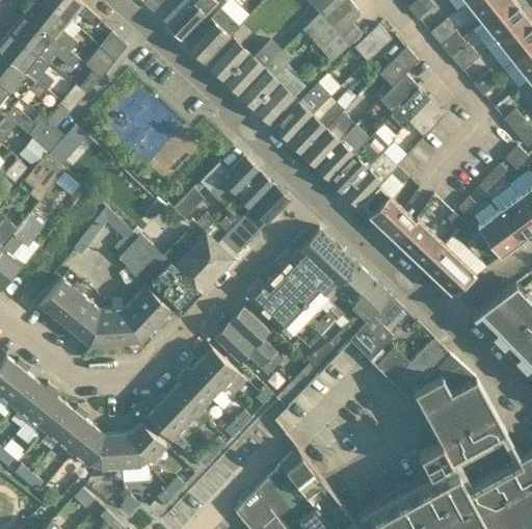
[(67,17),(44,0),(35,0),(25,14),(51,34),(70,50),(76,42),(62,29),(70,21),(67,17)]
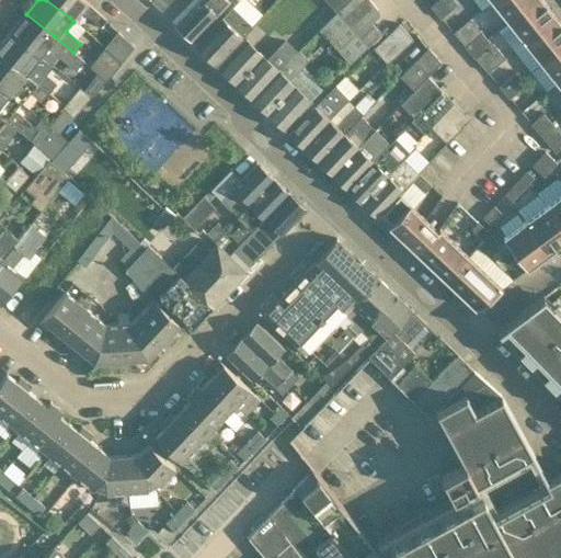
[(81,0),(46,0),(70,18),(73,22),(81,13),(101,30),(106,23),(81,0)]
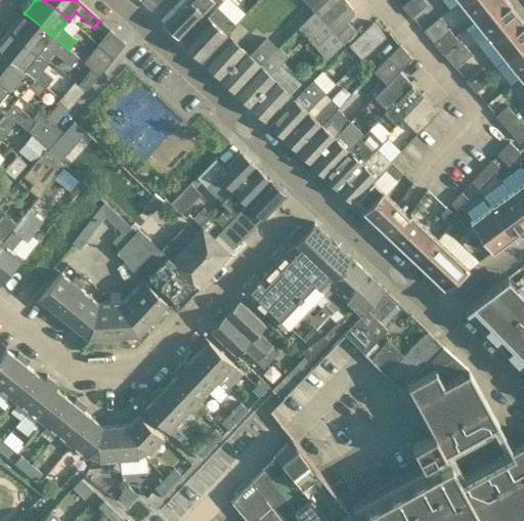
[(178,40),(192,25),(213,2),(210,0),(179,0),(161,20),(164,24),(163,26),(178,40)]
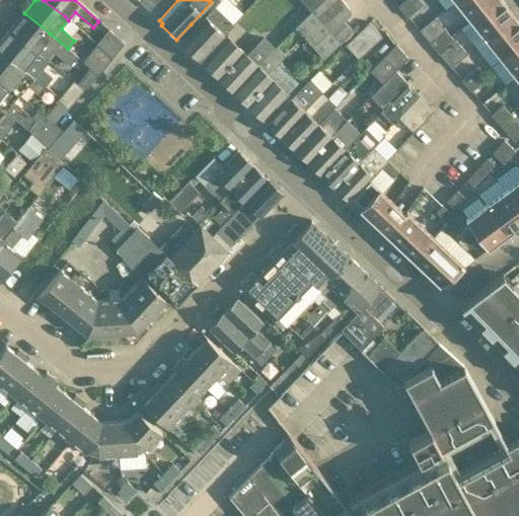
[(324,0),(297,0),(310,14),(324,0)]
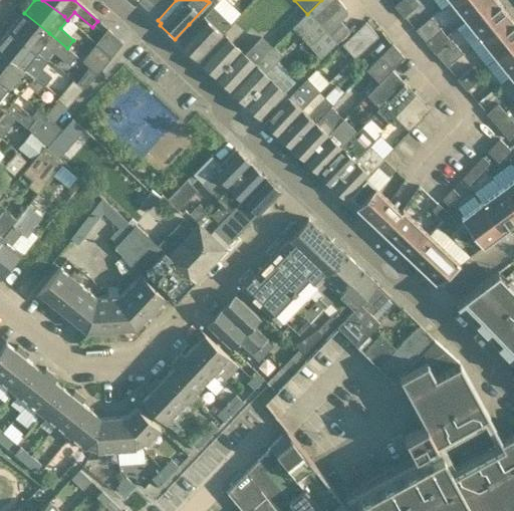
[(347,13),(336,0),(321,0),(307,14),(335,44),(348,31),(340,23),(346,17),(347,13)]
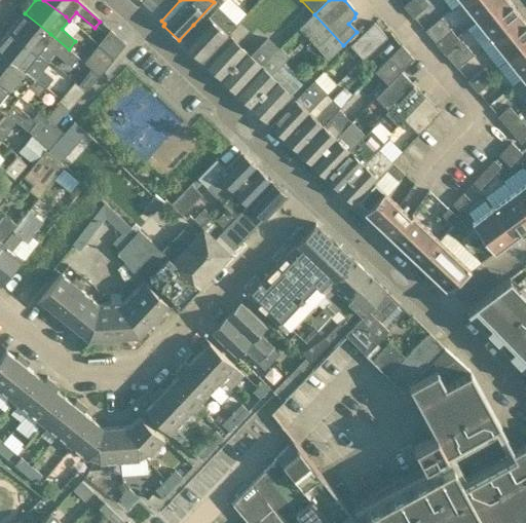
[(422,0),(412,0),(411,2),(421,13),(428,6),(422,0)]
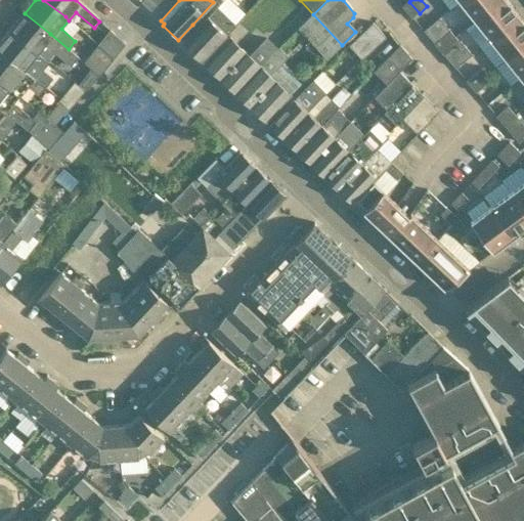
[(463,0),(459,3),(474,23),(503,0),(463,0)]
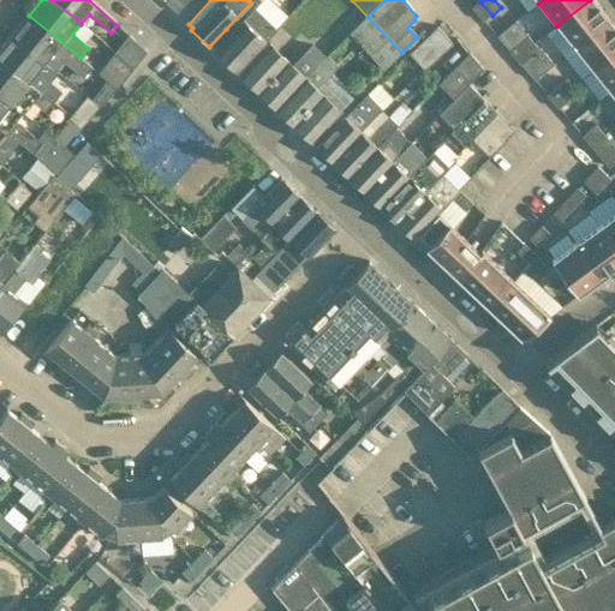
[(610,22),(592,0),(590,0),(556,27),(574,49),(610,22)]
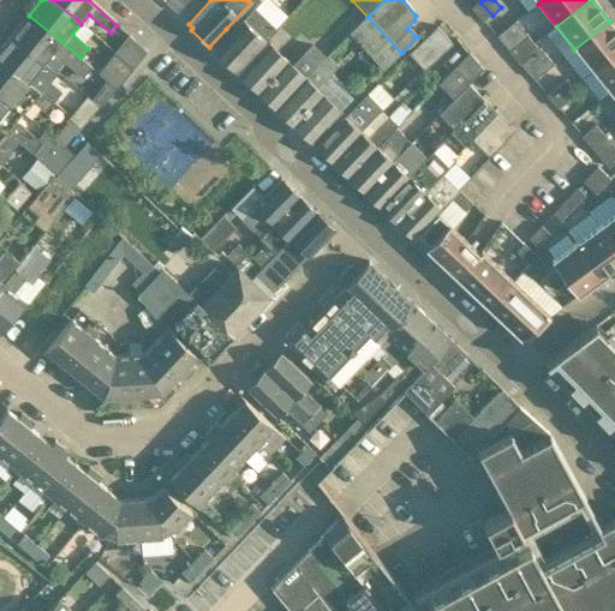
[(493,16),(481,3),(471,10),(483,23),(493,16)]
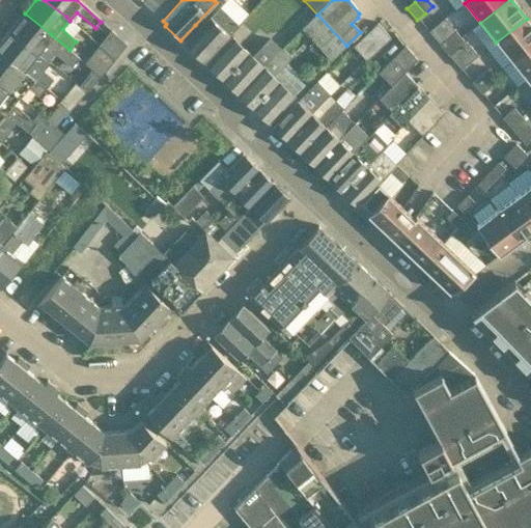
[(204,63),(229,36),(239,27),(219,8),(185,45),(204,63)]
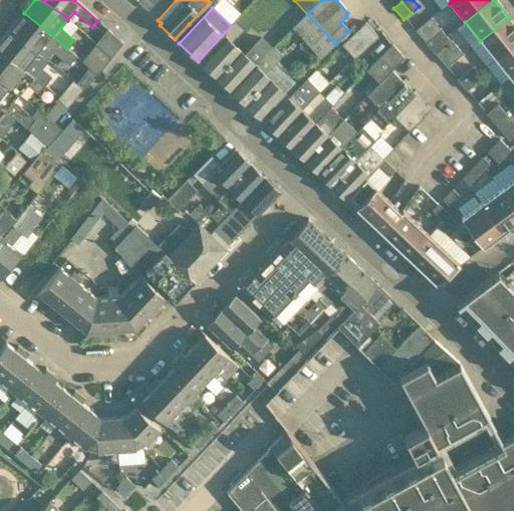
[(49,33),(24,13),(10,30),(36,51),(49,61),(54,55),(62,62),(68,67),(75,59),(69,54),(65,50),(67,48),(49,33)]
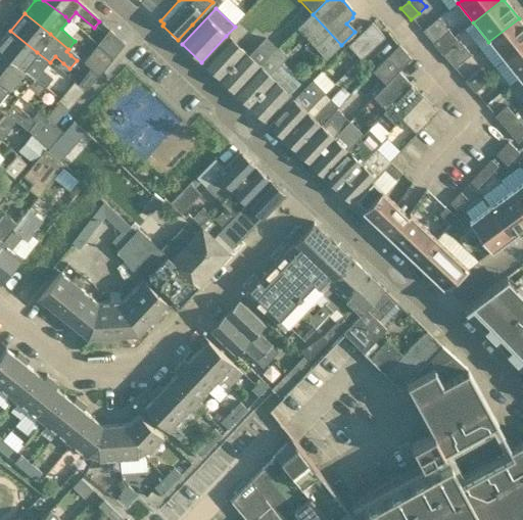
[(341,45),(313,14),(296,30),(326,60),(341,45)]
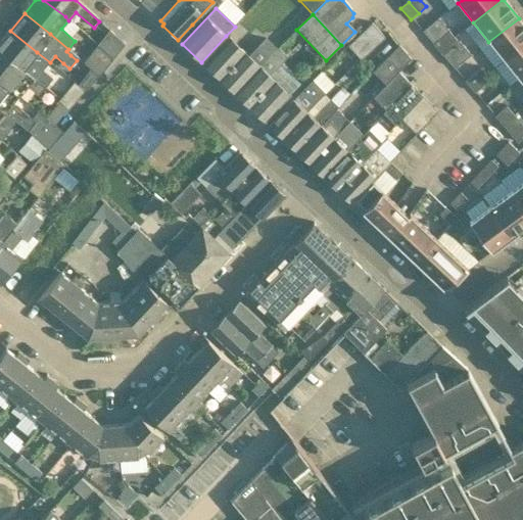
[(522,45),(522,24),(519,18),(488,42),(504,61),(522,45)]
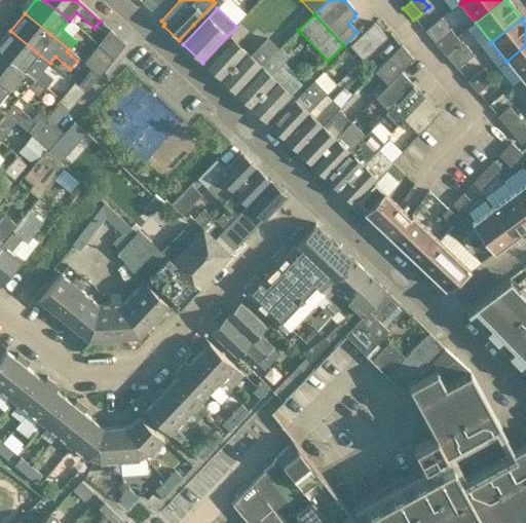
[(443,39),(451,33),(450,32),(440,20),(425,33),(436,45),(436,46),(443,39)]
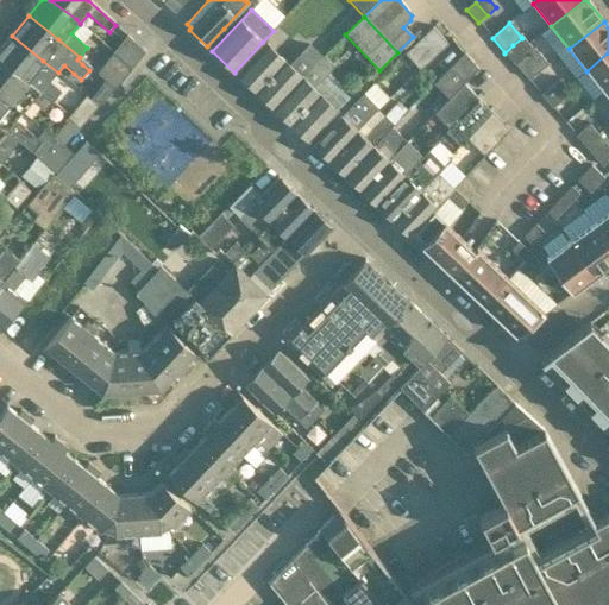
[(420,71),(447,45),(433,29),(405,55),(420,71)]
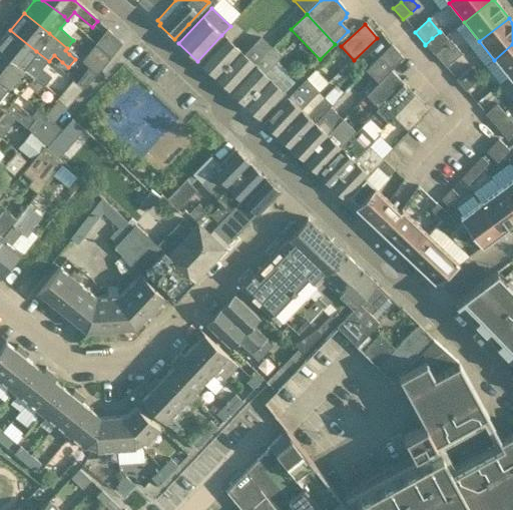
[(36,51),(10,30),(0,42),(0,49),(29,73),(28,74),(44,87),(52,78),(42,69),(49,61),(36,51)]
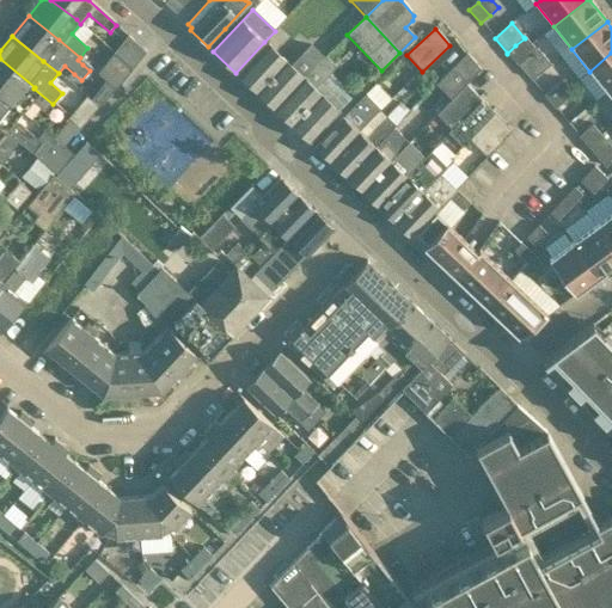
[(146,54),(132,41),(128,37),(114,55),(133,71),(146,54)]
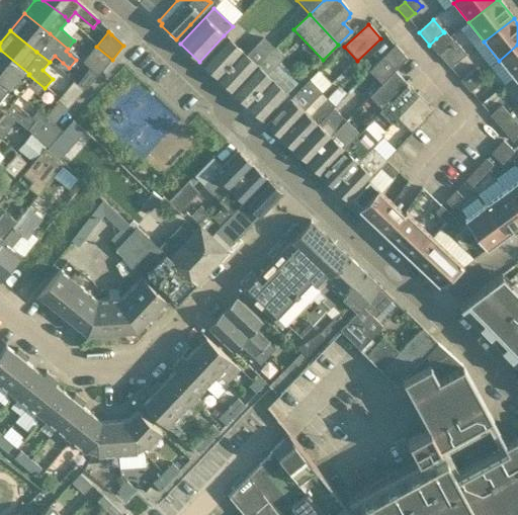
[(453,44),(444,32),(436,38),(446,50),(453,44)]
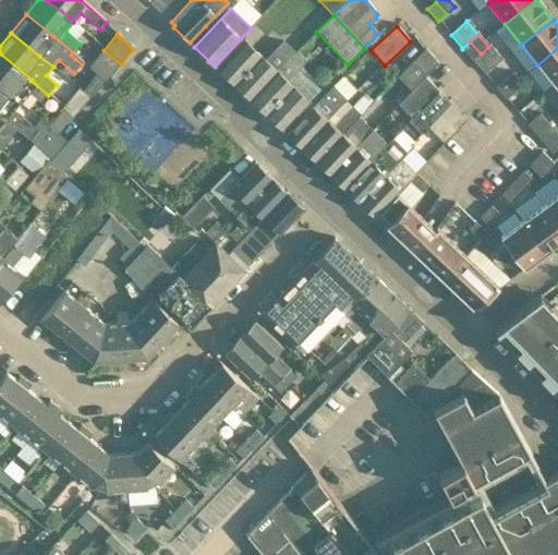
[(234,84),(261,57),(244,41),(218,69),(234,84)]
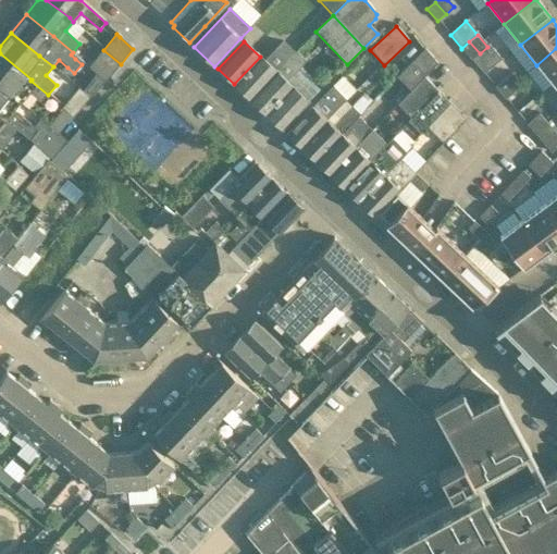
[(480,53),(469,41),(461,49),(471,61),(480,53)]
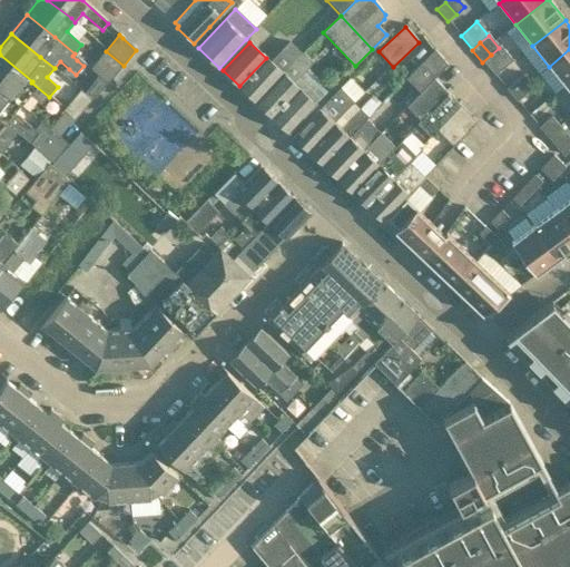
[(256,101),(301,55),(290,45),(272,64),(266,58),(239,86),(256,101)]
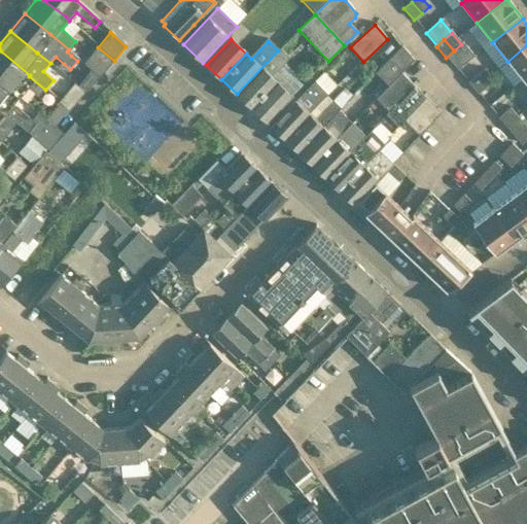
[(463,43),(461,44),(454,50),(446,58),(458,71),(475,57),(463,43)]
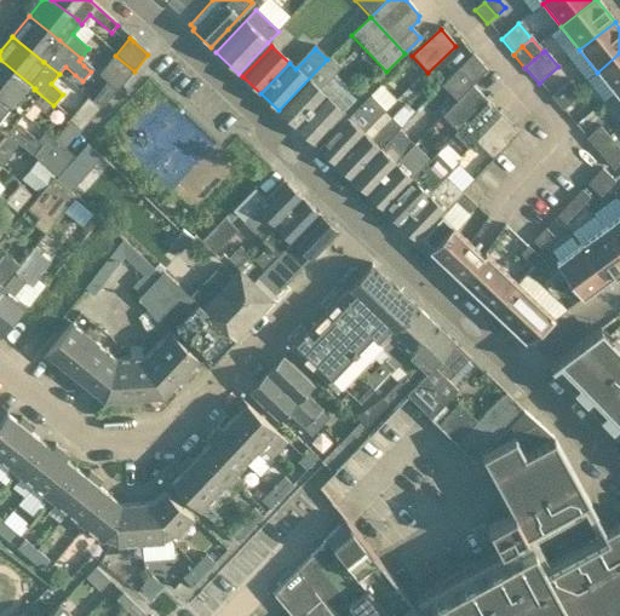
[(619,91),(619,53),(597,73),(615,96),(619,91)]
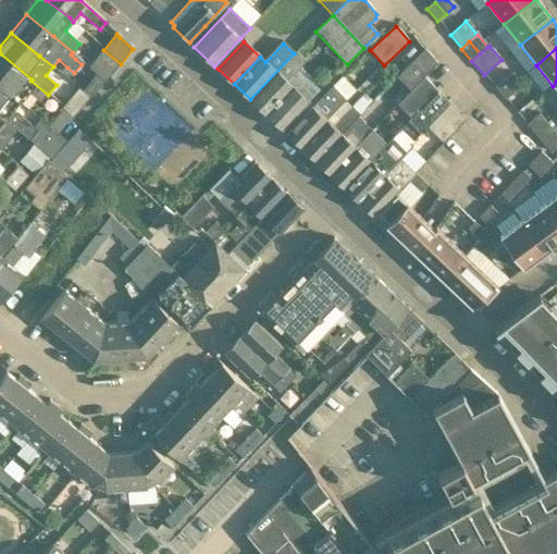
[(121,64),(103,50),(103,51),(89,69),(106,84),(121,64)]
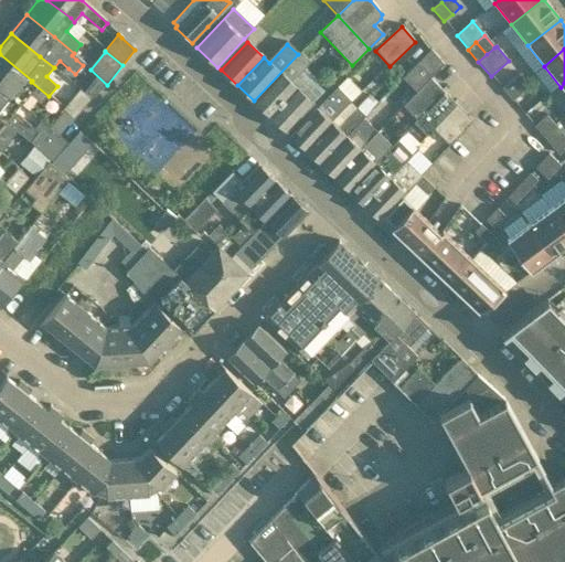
[(444,65),(430,51),(401,81),(415,93),(416,94),(430,80),(444,65)]
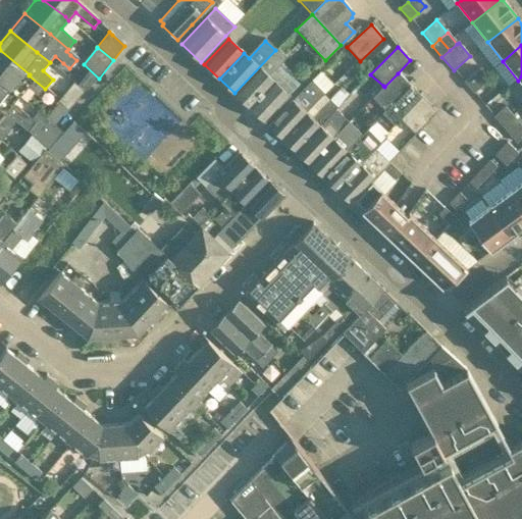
[(30,74),(0,50),(0,80),(20,97),(29,88),(39,97),(45,89),(29,75),(30,74)]
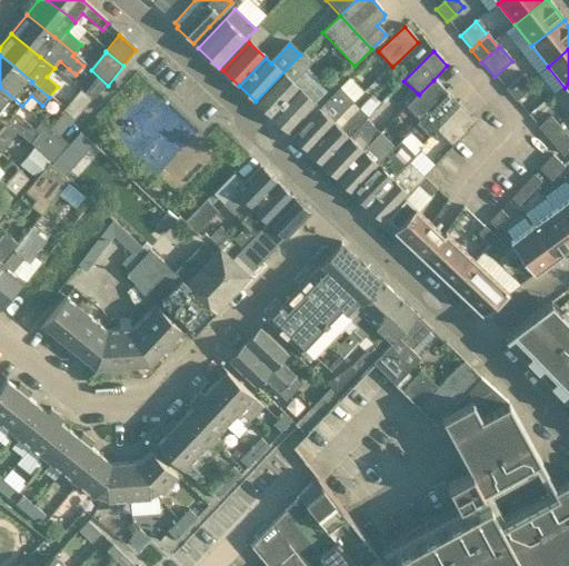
[(271,117),(298,89),(292,83),(310,65),(300,55),(256,101),(271,117)]
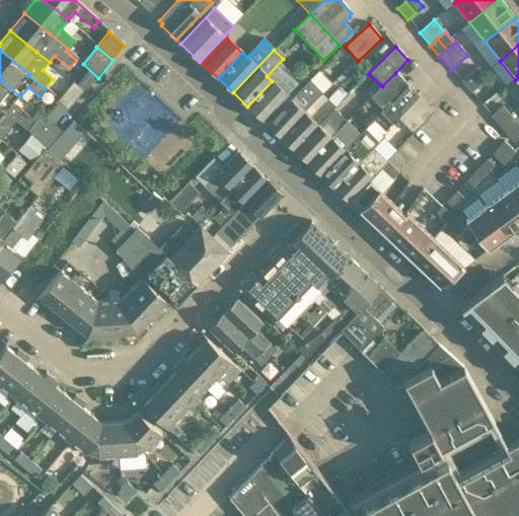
[(476,69),(468,75),(478,87),(487,80),(476,69)]
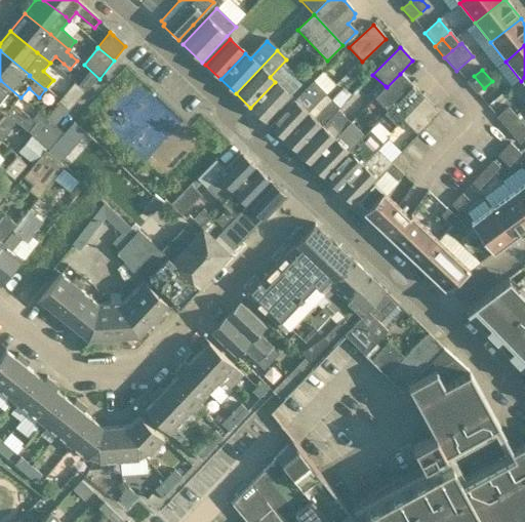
[(385,117),(412,86),(400,74),(387,87),(386,86),(373,99),(387,112),(384,116),(385,117)]
